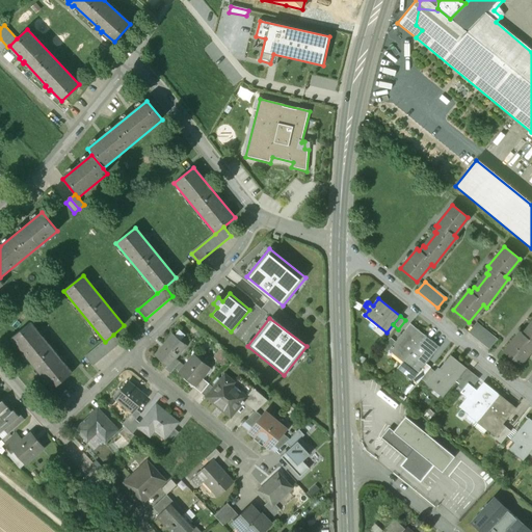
[(72,373),(30,322),(11,339),(53,389),(72,373)]
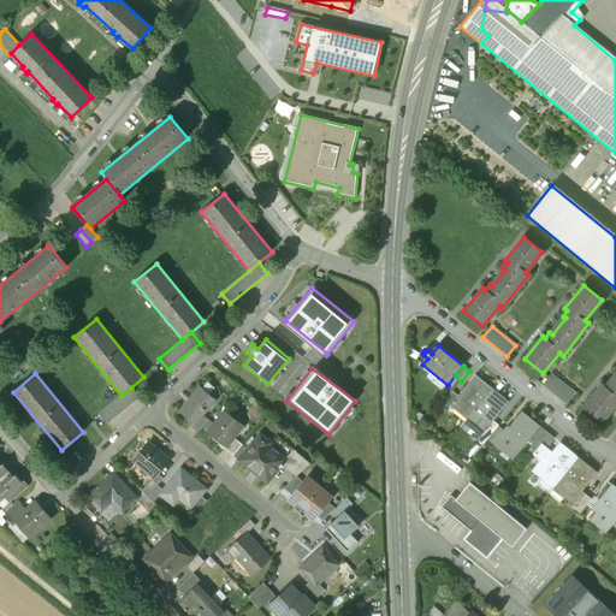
[(575,392),(552,373),(543,385),(567,403),(575,392)]
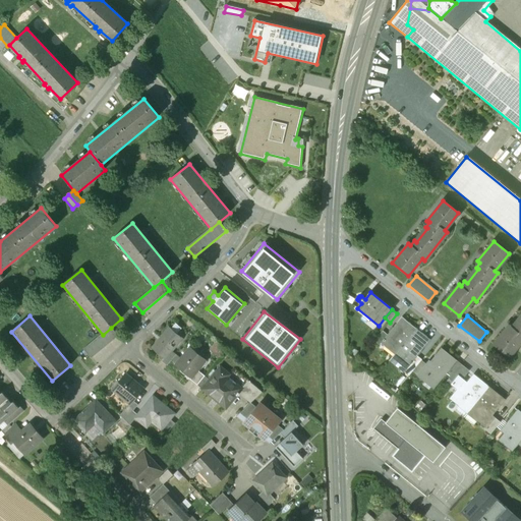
[(387,335),(381,343),(395,355),(416,329),(401,316),(387,335)]
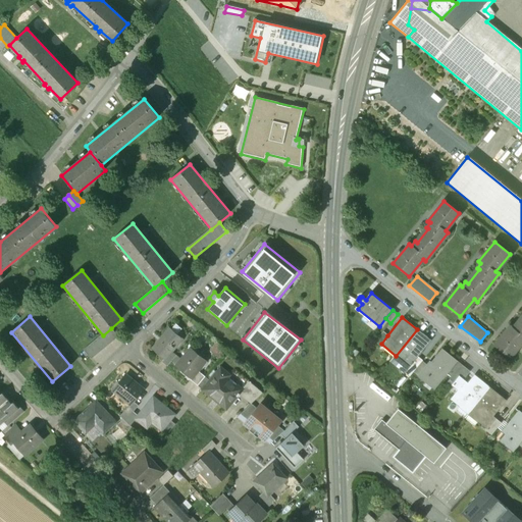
[(521,320),(519,324),(517,322),(513,327),(511,325),(494,345),(510,358),(521,343),(521,320)]
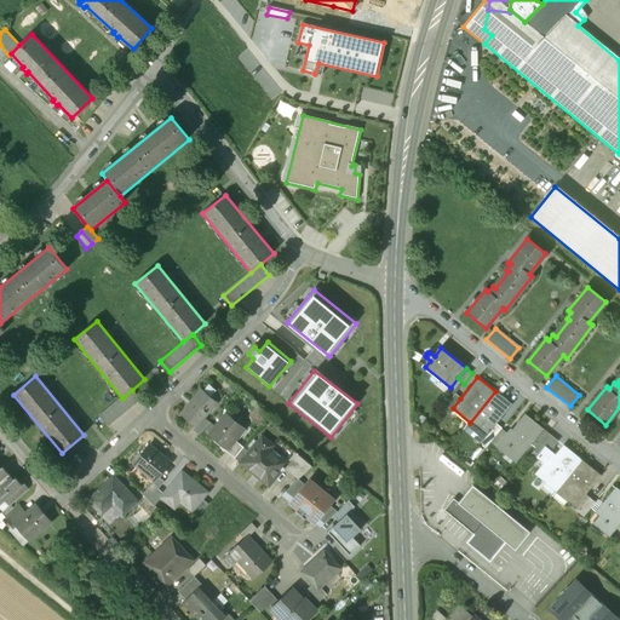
[(122,399),(99,417),(108,428),(141,401),(132,390),(122,399)]
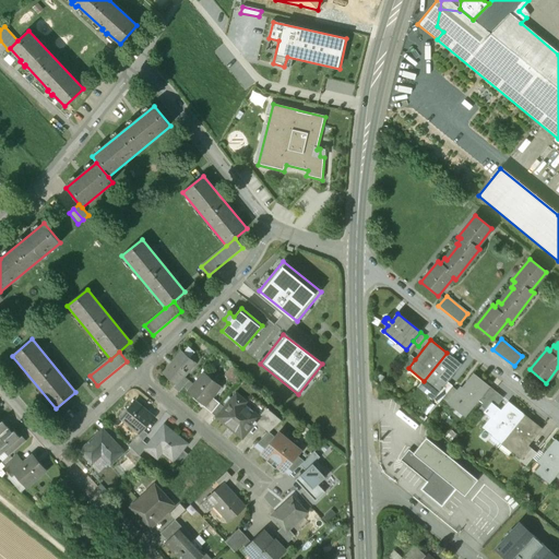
[(181,352),(163,373),(176,384),(177,385),(183,377),(195,363),(194,363),(183,354),(183,353),(181,352)]
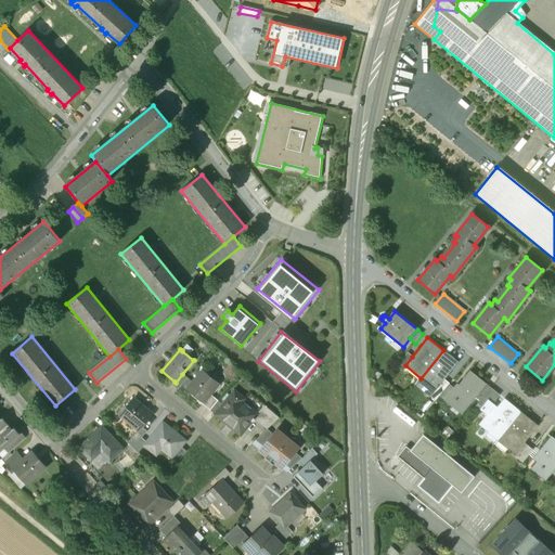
[(421,378),(415,385),(430,397),(436,390),(444,379),(459,362),(443,350),(421,378)]
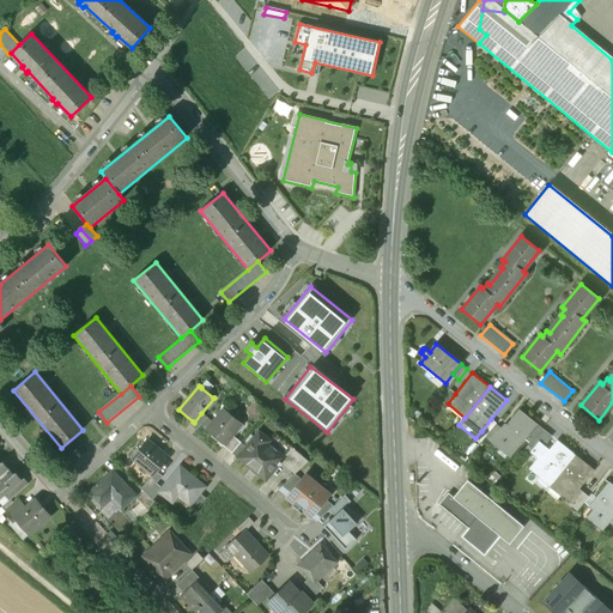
[(450,389),(439,402),(445,406),(448,404),(455,394),(450,389)]
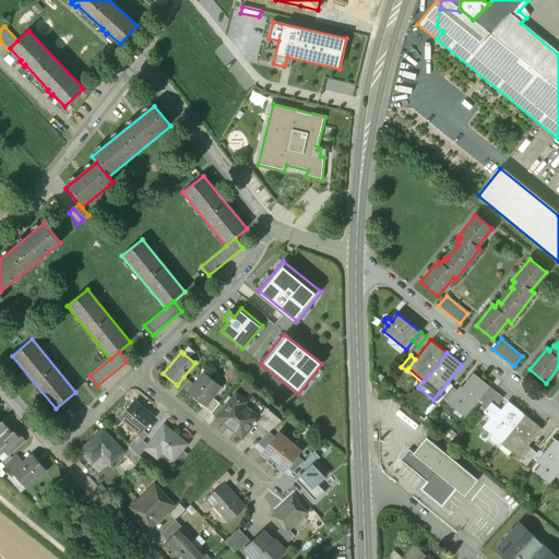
[(234,367),(227,375),(237,383),(244,375),(234,367)]
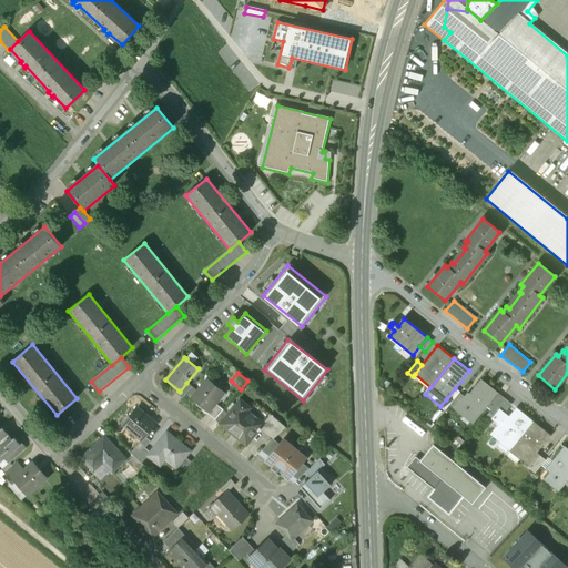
[(224,394),(206,379),(191,398),(198,404),(200,402),(210,411),(209,412),(209,413),(215,404),(224,394)]
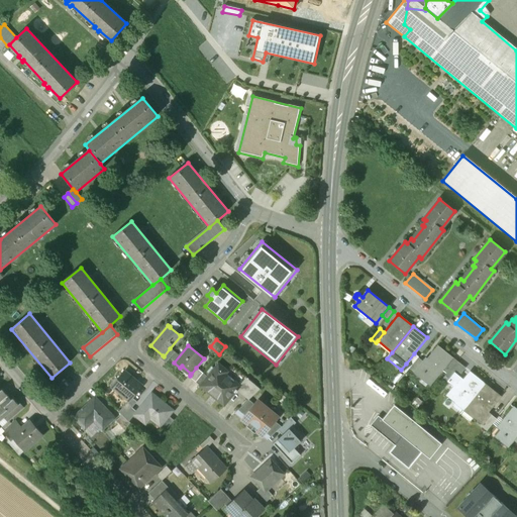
[(437,345),(424,363),(422,362),(413,373),(429,385),(442,370),(451,357),(437,345)]
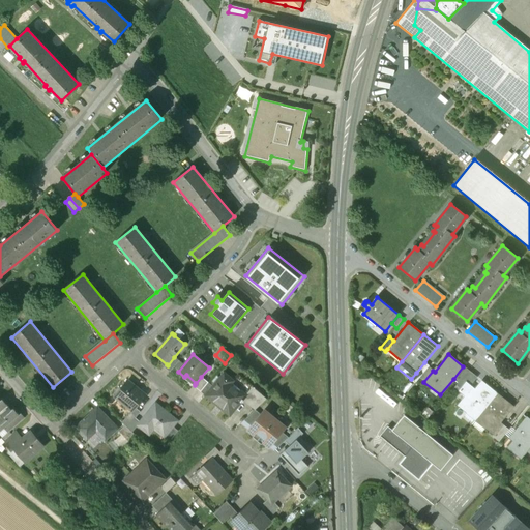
[(174,357),(168,365),(167,364),(165,369),(170,372),(179,361),(174,357)]
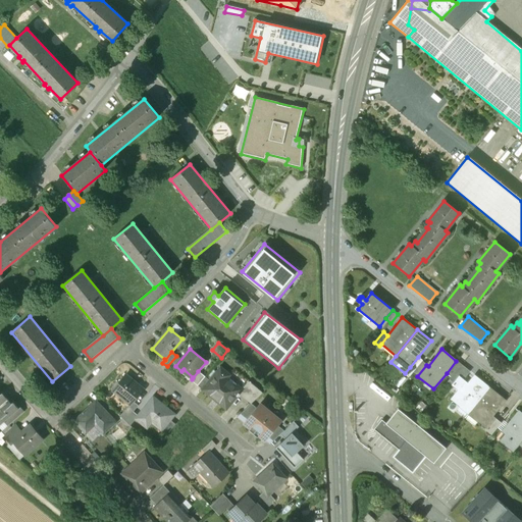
[(418,357),(410,367),(415,370),(422,361),(418,357)]
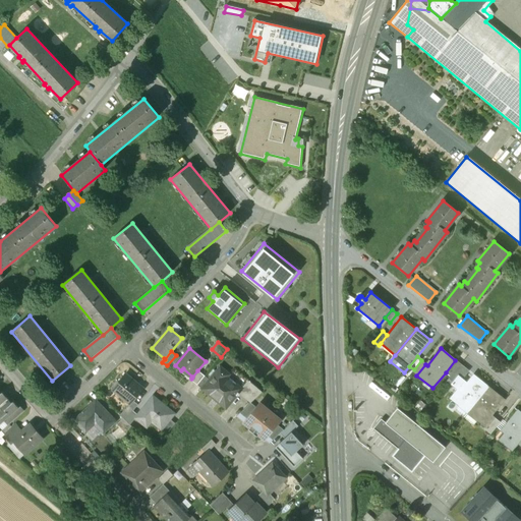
[(455,360),(446,372),(451,375),(460,364),(455,360)]
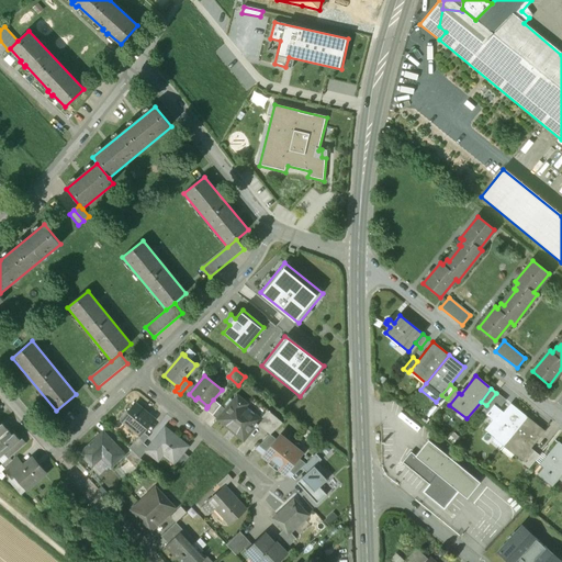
[(505,400),(496,393),(486,405),(484,408),(489,413),(494,406),(498,408),(505,400)]
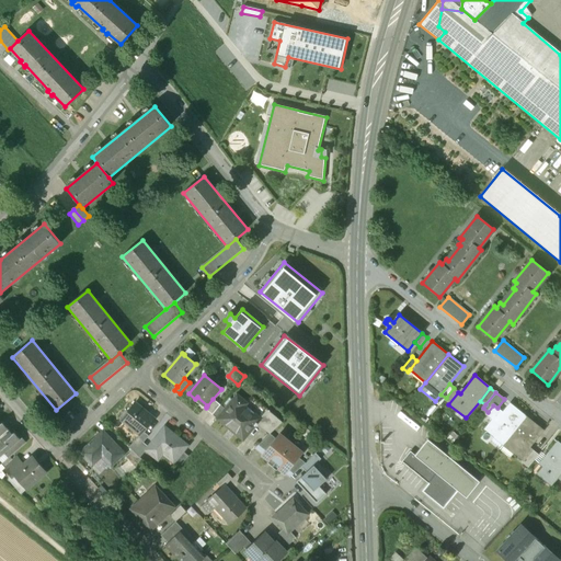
[(441,395),(435,401),(439,405),(446,398),(441,395)]
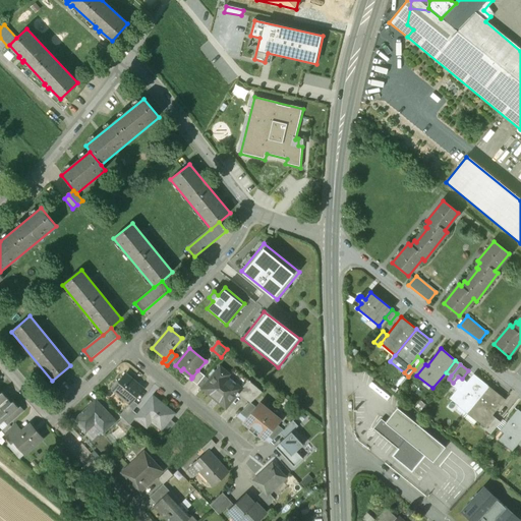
[(229,374),(220,367),(201,390),(226,409),(237,395),(241,389),(227,378),(229,374)]
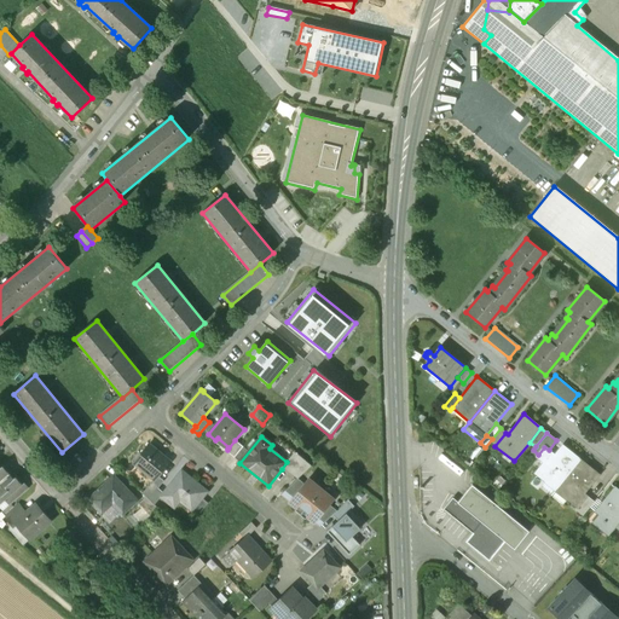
[(235,440),(227,450),(227,449),(225,451),(233,458),(243,447),(235,440)]
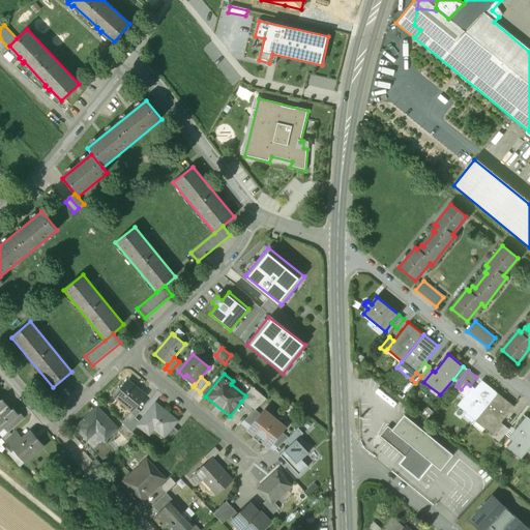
[(127,380),(115,396),(133,412),(146,395),(135,386),(127,380)]
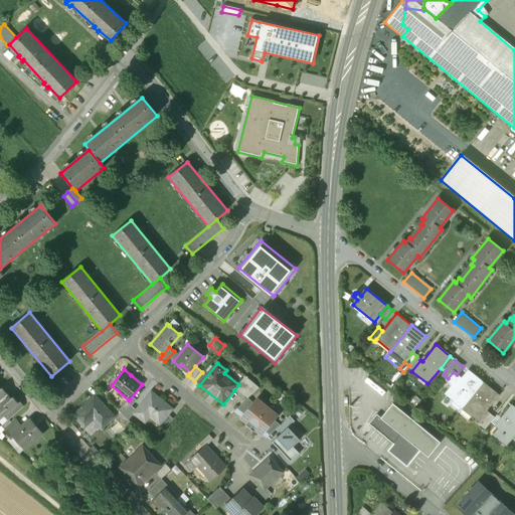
[(461,378),(460,381),(461,381),(456,387),(453,384),(452,384),(445,393),(454,400),(455,399),(464,406),(483,382),(468,370),(461,378)]
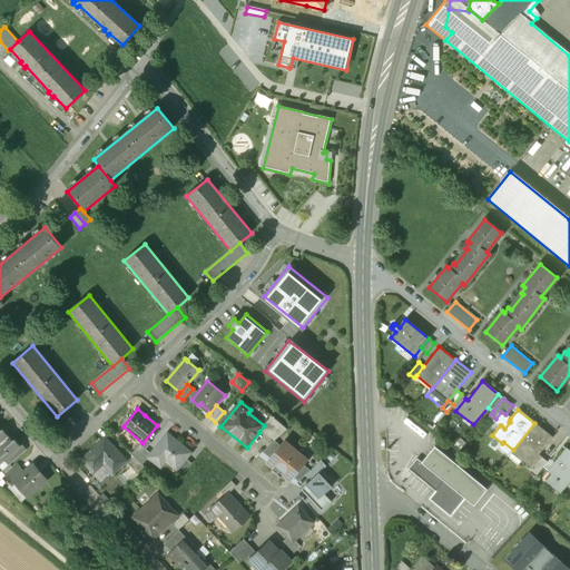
[(505,414),(501,412),(495,419),(494,421),(500,425),(501,425),(504,429),(510,422),(509,422),(510,419),(505,414)]
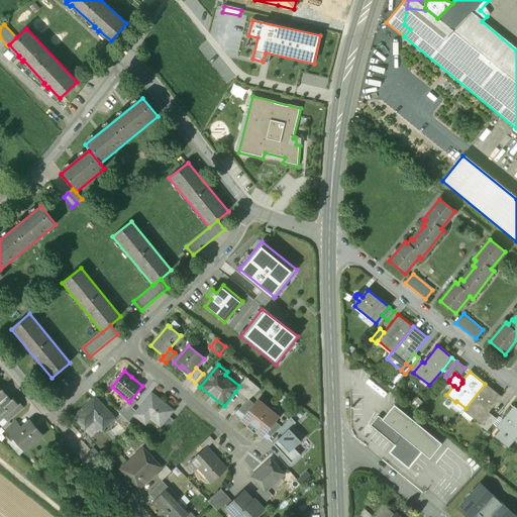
[(261,389),(246,378),(239,386),(235,392),(237,391),(248,400),(261,389)]
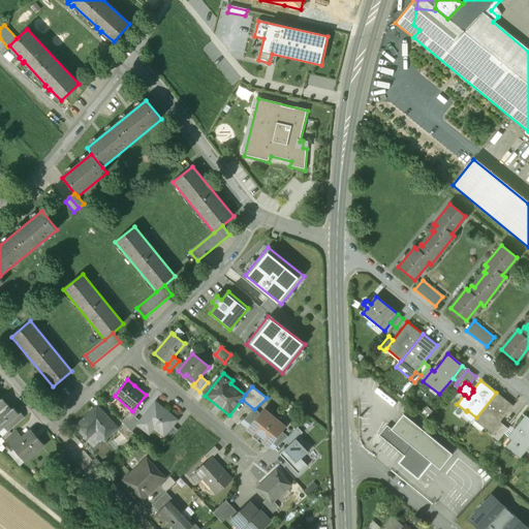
[(496,393),(476,417),(486,425),(485,427),(493,433),(501,424),(498,421),(502,415),(503,416),(511,405),(496,393)]
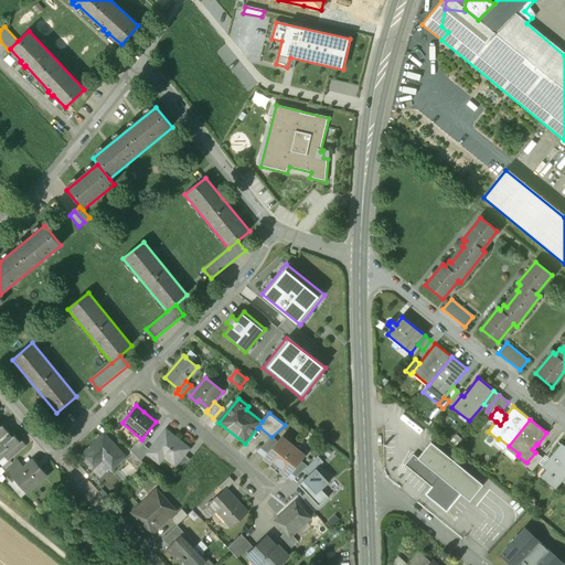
[(189,449),(166,429),(146,454),(156,461),(160,455),(176,467),(184,455),(189,449)]
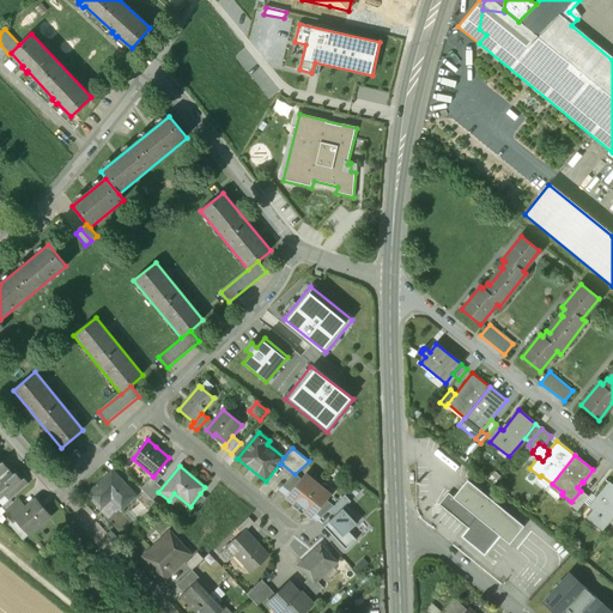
[(6,473),(0,478),(0,492),(1,492),(4,496),(20,483),(10,469),(6,473)]
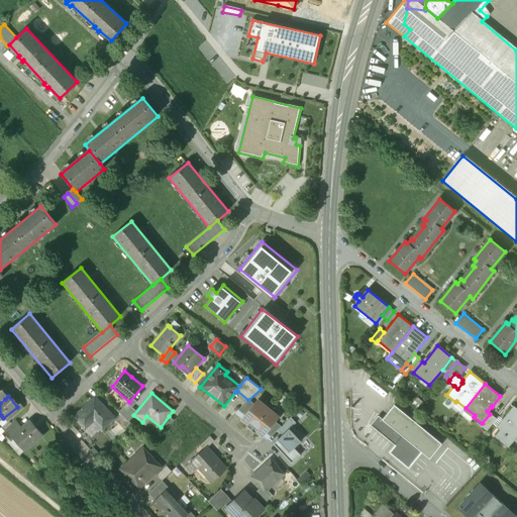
[(114,418),(95,398),(75,418),(85,429),(94,420),(103,429),(114,418)]
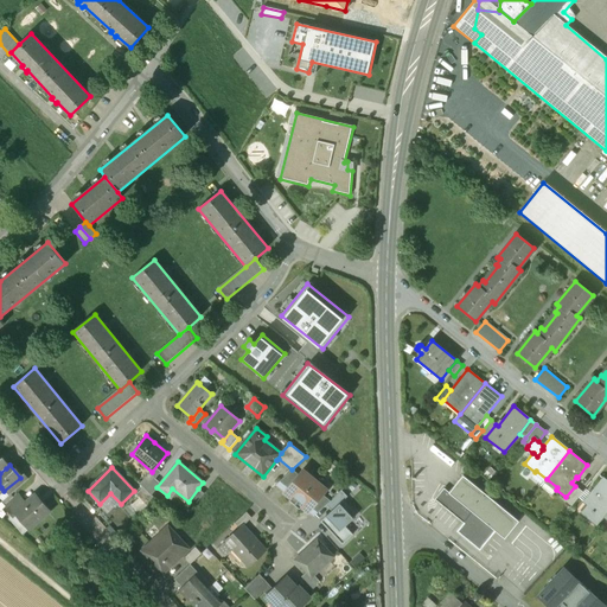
[(285,491),(283,492),(291,498),(289,500),(294,504),(315,479),(302,468),(298,475),(285,491)]
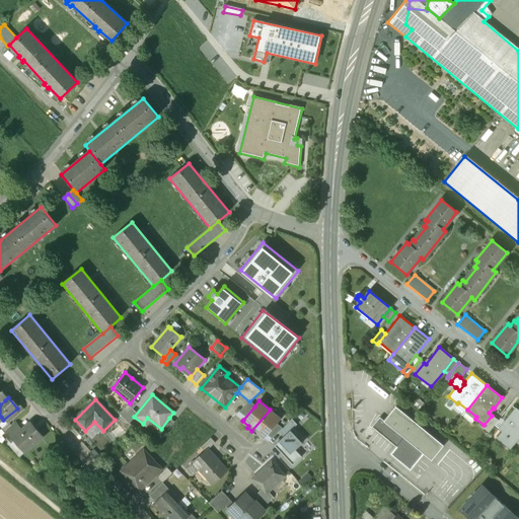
[(249,401),(236,415),(243,420),(254,406),(249,401)]
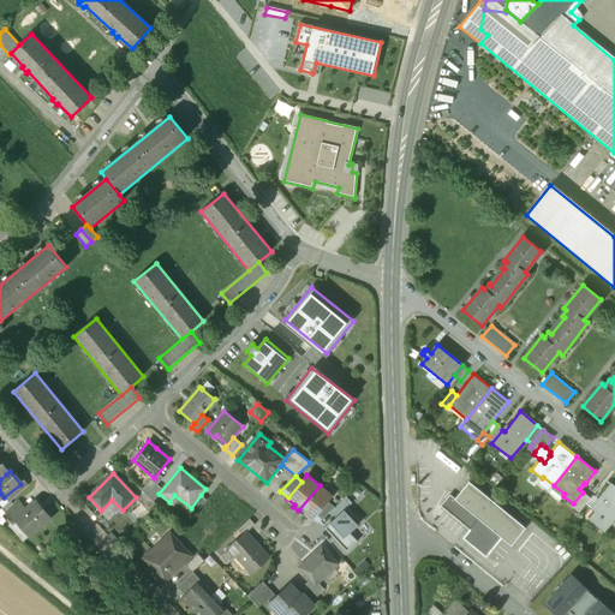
[(150,479),(142,490),(145,494),(148,496),(156,485),(150,479)]
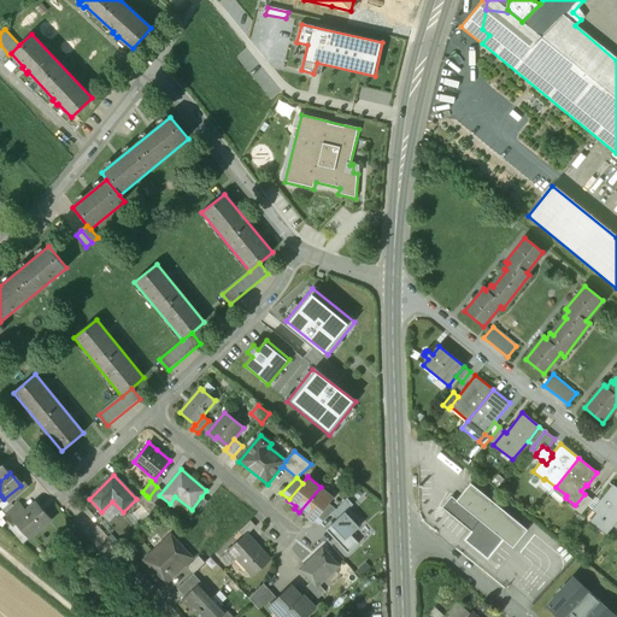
[(21,486),(4,499),(9,505),(29,487),(24,482),(21,486)]
